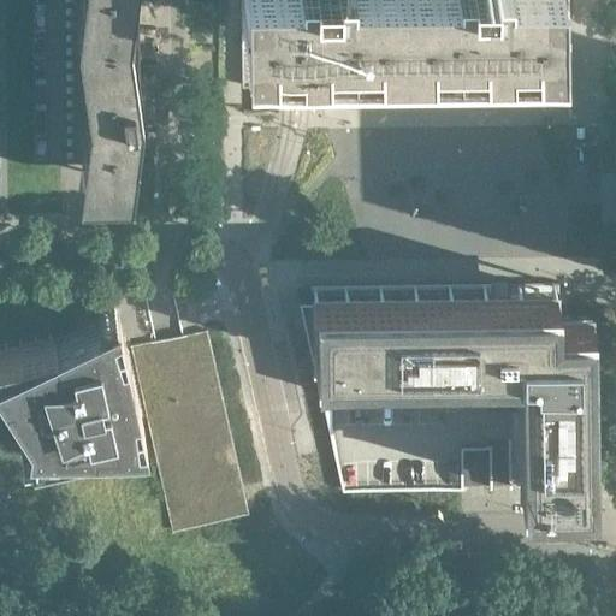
[(138,153),(136,0),(30,0),(33,154),(84,153),(86,179),(128,178),(130,153),(138,153)]
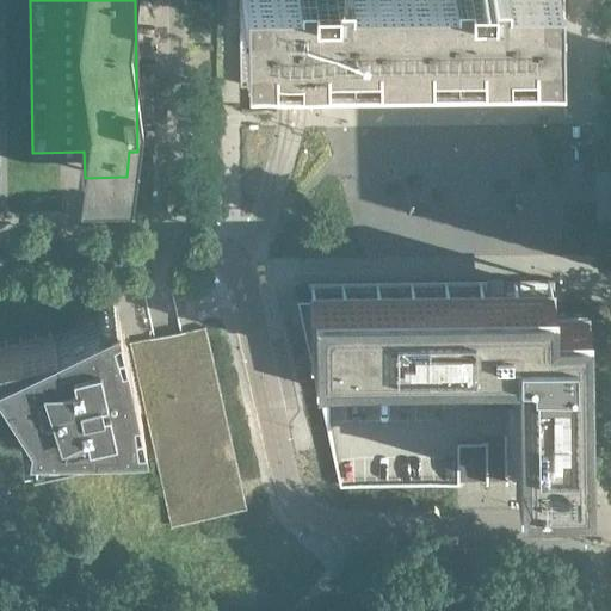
[(553,26),(551,0),(238,0),(239,30),(553,26)]
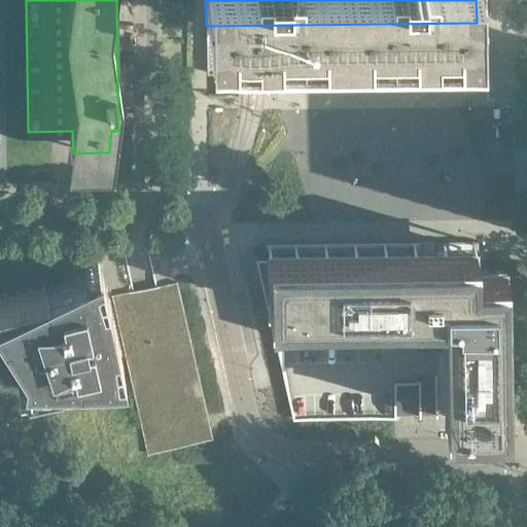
[(513,147),(513,123),(494,124),(494,148),(513,147)]
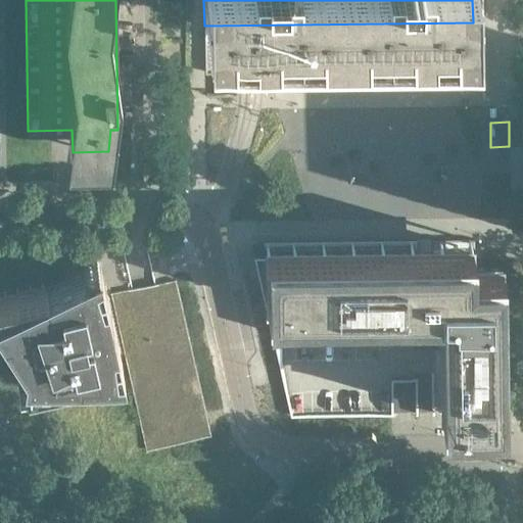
[(503,412),(501,258),(474,258),(465,258),(465,247),(474,247),(474,239),(433,239),(434,248),(416,248),(415,239),(264,241),(264,245),(251,245),(272,333),(413,331),(413,328),(438,328),(439,413),(466,413),(466,408),(476,408),(476,413),(503,412)]
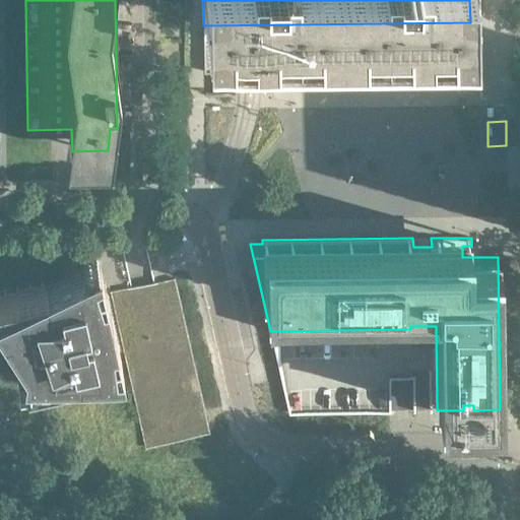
[(121,361),(110,314),(105,316),(103,307),(109,307),(98,260),(84,266),(83,266),(45,283),(45,280),(0,289),(0,313),(23,354),(24,377),(24,378),(77,366),(76,362),(105,362),(105,361),(120,361),(120,362),(121,361)]
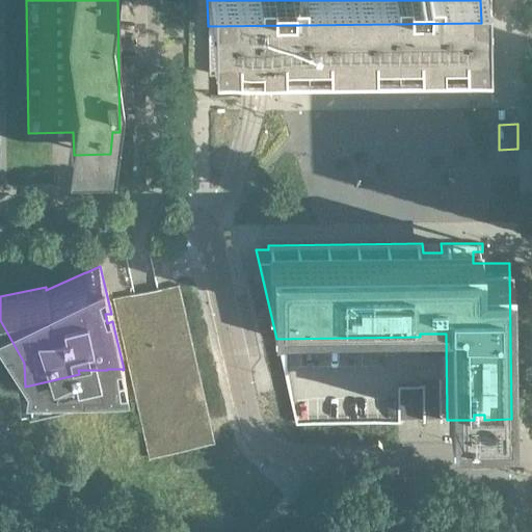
[(214,443),(179,284),(149,290),(112,298),(148,458),(214,443)]
